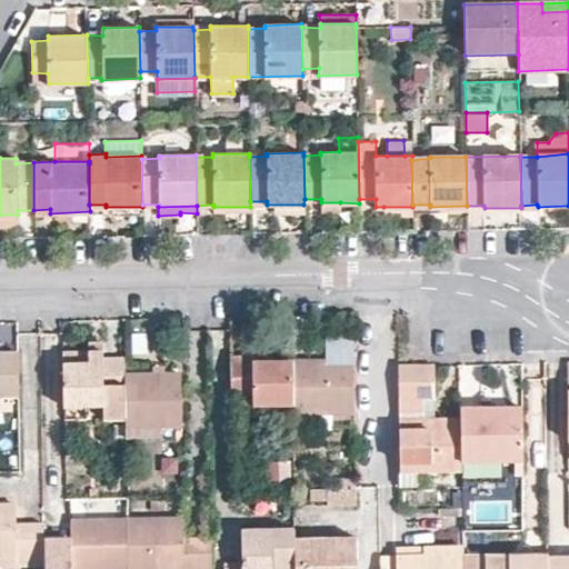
[(483,206),(467,206),(467,219),(495,217),(496,216),(521,216),(521,208),(485,208),(483,206)]
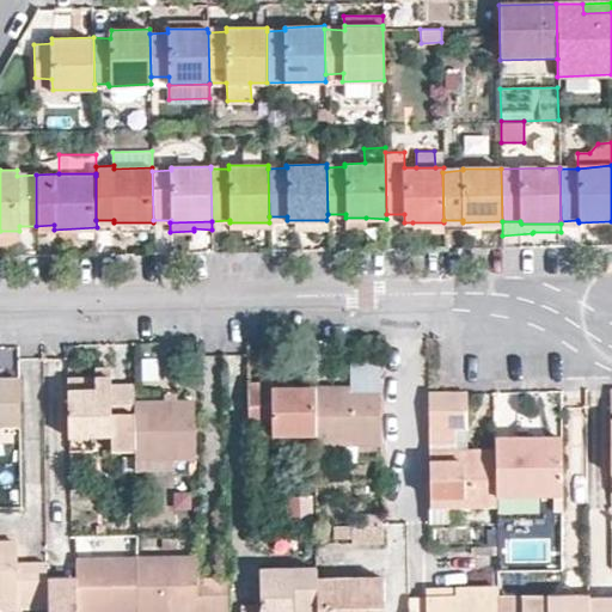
[(444,222),(412,222),(412,232),(444,232),(444,222)]
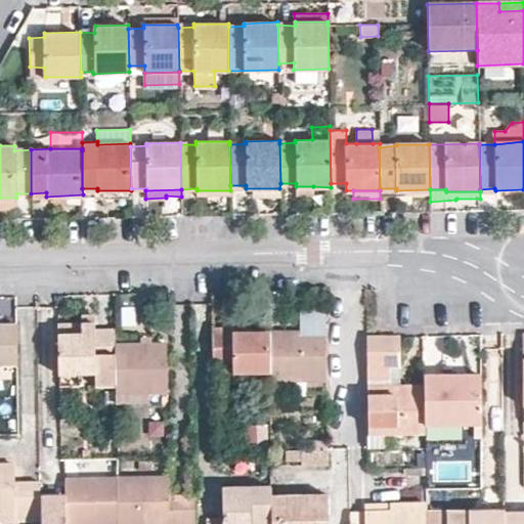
[(82,323),(94,323),(94,313),(82,315),(82,323)]
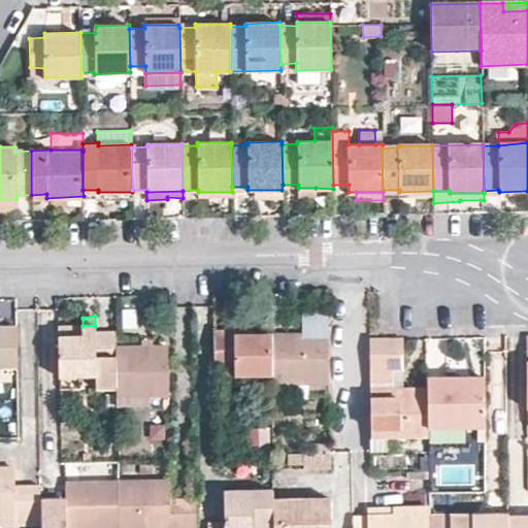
[(17,366),(15,326),(0,325),(0,366),(9,367),(17,366)]
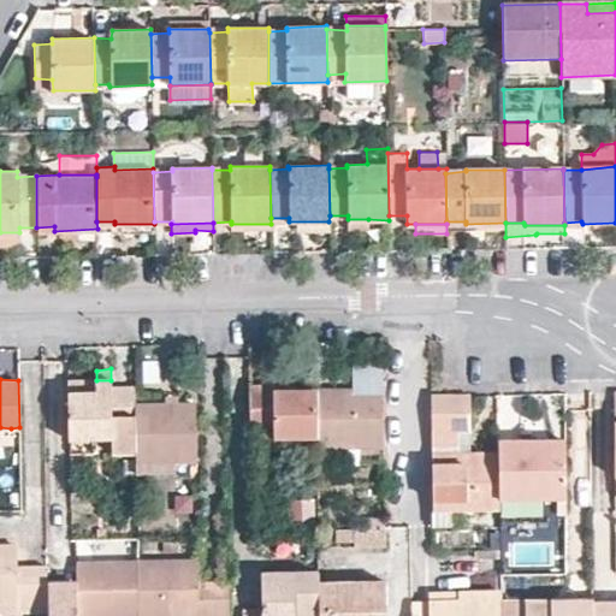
[(96,380),(69,380),(70,439),(111,439),(112,452),(136,451),(135,403),(135,388),(112,388),(111,380),(96,380)]
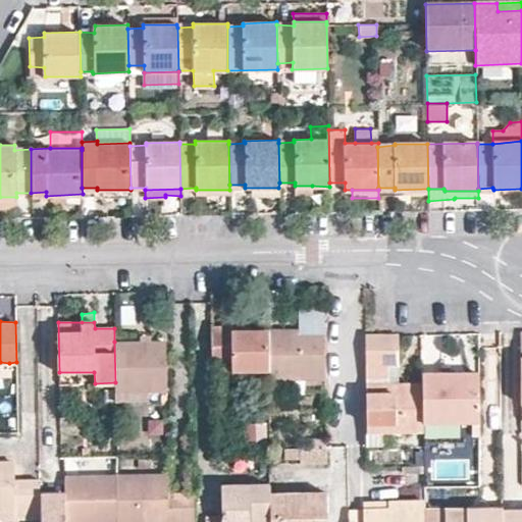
[(230,325),(211,326),(211,361),(231,360),(231,371),(269,370),(269,329),(230,329),(230,325)]
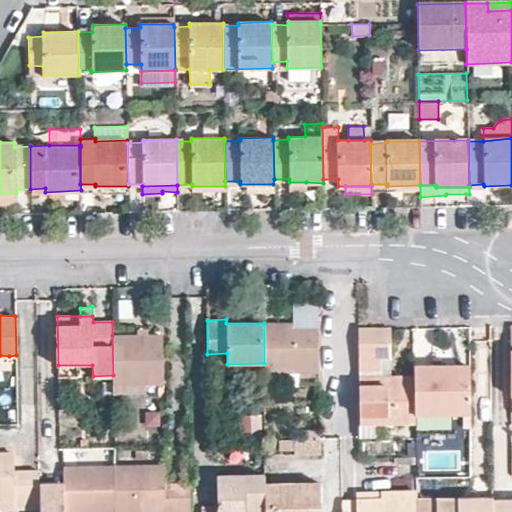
[(318,323),(264,323),(264,363),(264,371),(319,371),(318,323)]
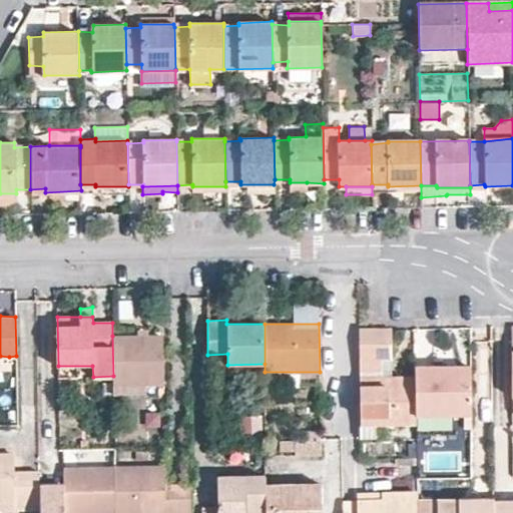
[(391,327),(369,328),(359,327),(359,359),(392,358),(391,327)]
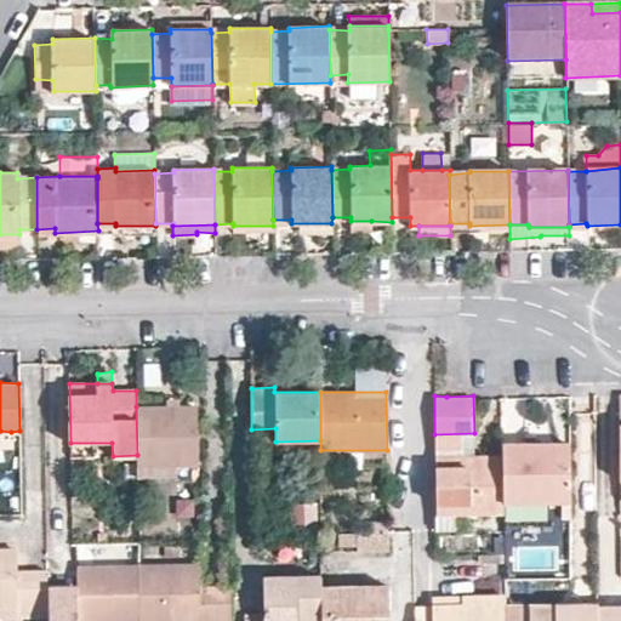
[(166,406),(136,406),(137,455),(137,477),(175,476),(175,463),(197,463),(195,406),(177,406),(166,406)]
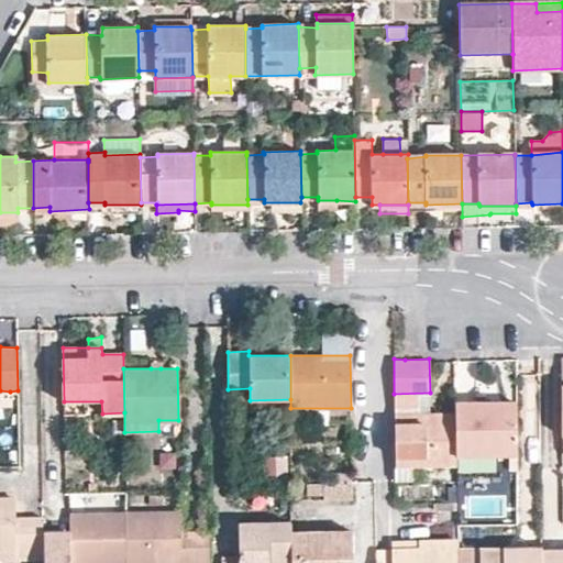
[(0,405),(10,406),(10,392),(0,390),(0,405)]
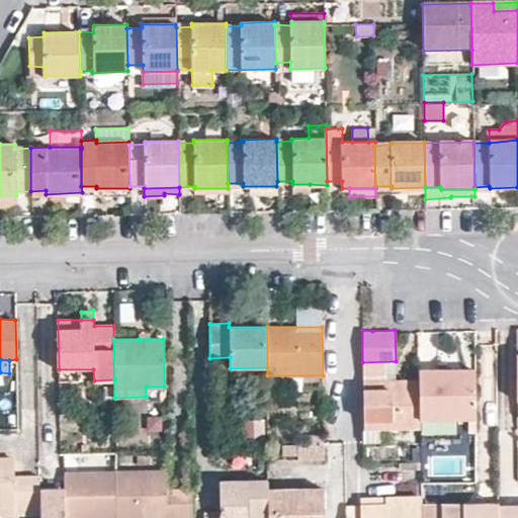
[(448,375),(447,369),(418,370),(419,380),(419,418),(477,418),(476,375),(448,375)]
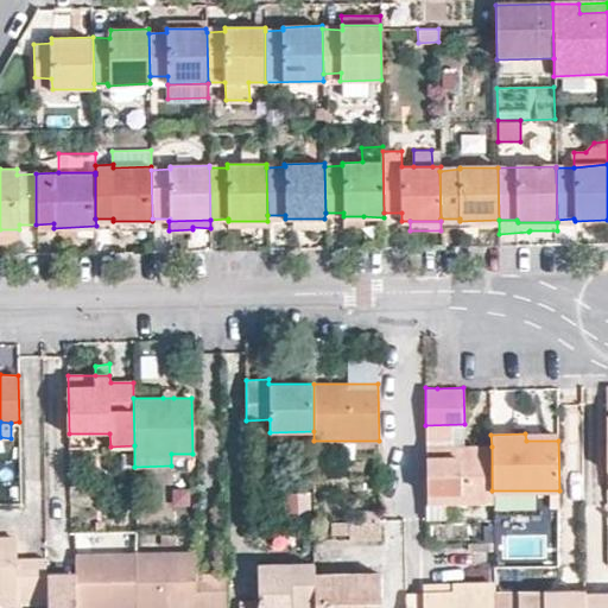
[(379,441),(314,441),(314,454),(379,453),(379,441)]
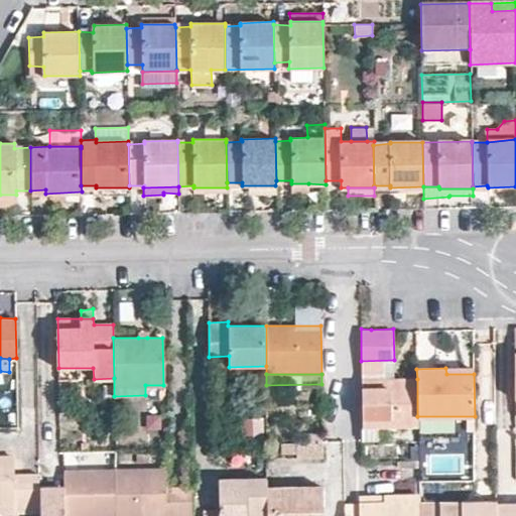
[(417,416),(417,379),(383,379),(383,386),(362,387),(363,426),(417,426),(417,416)]
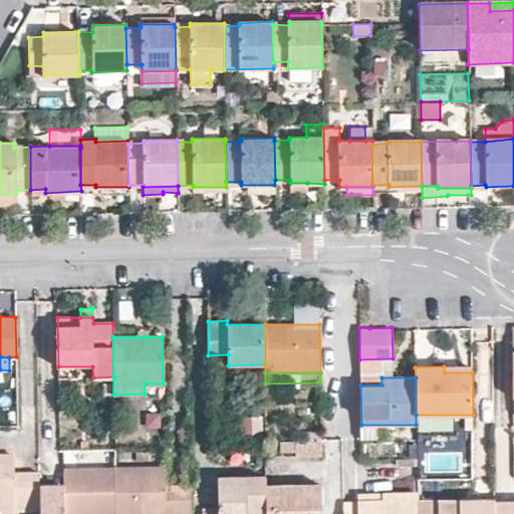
[(241,442),(261,441),(261,421),(241,422),(241,442)]
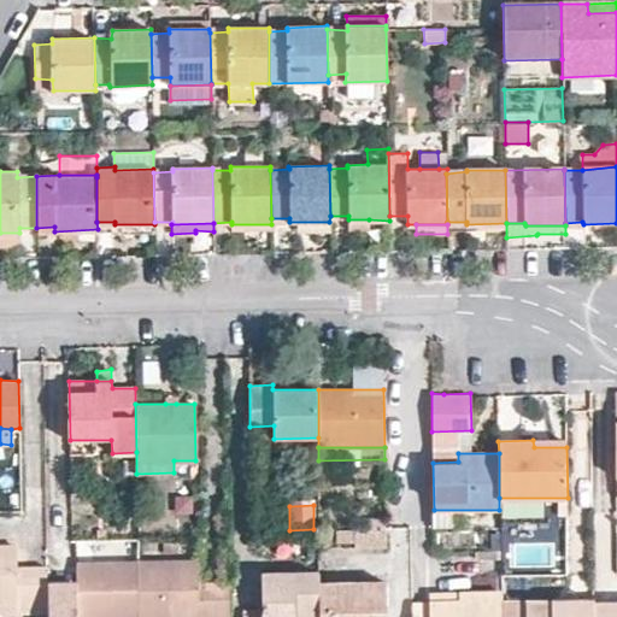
[(386,547),(386,523),(370,523),(370,538),(350,539),(350,547),(386,547)]
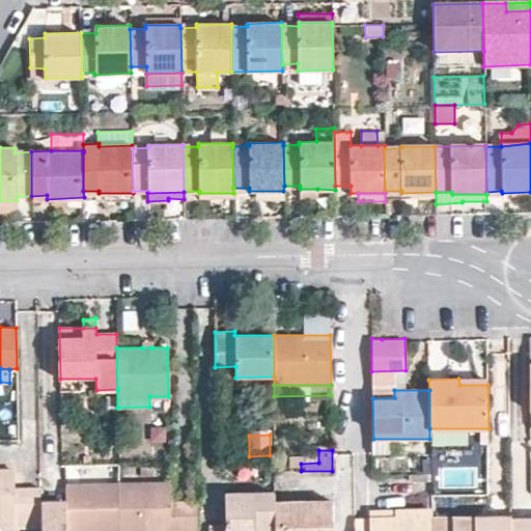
[(40,503),(39,487),(15,488),(14,471),(0,471),(0,518),(14,518),(15,526),(40,526),(40,503)]
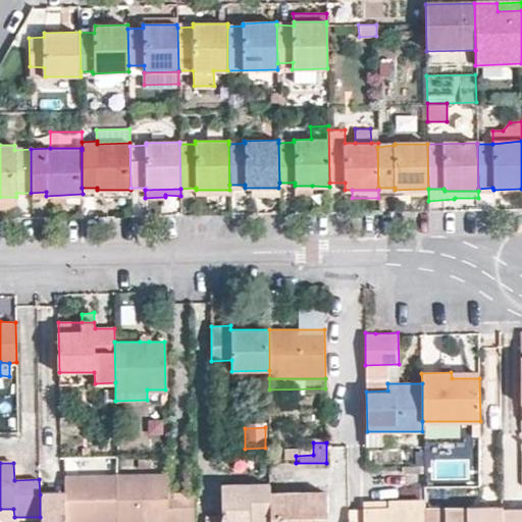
[(193,521),(193,492),(169,492),(169,474),(116,475),(117,521),(116,521),(193,521)]
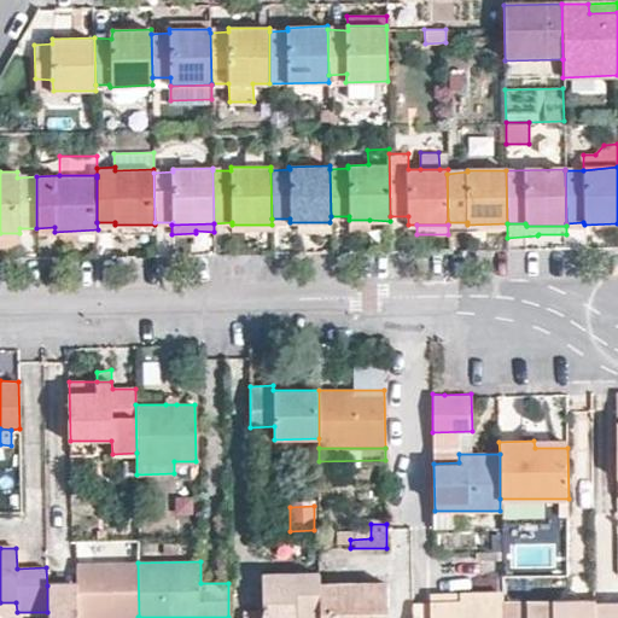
[(139,617),(138,563),(76,564),(77,617),(105,617),(139,617)]
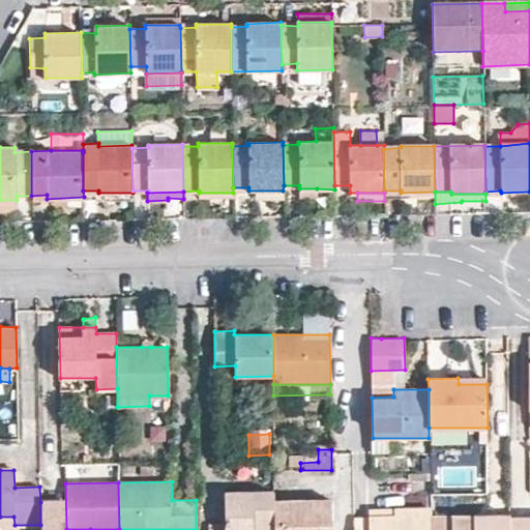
[(274,529),(274,500),(274,492),(225,493),(225,524),(209,524),(209,529),(274,529)]
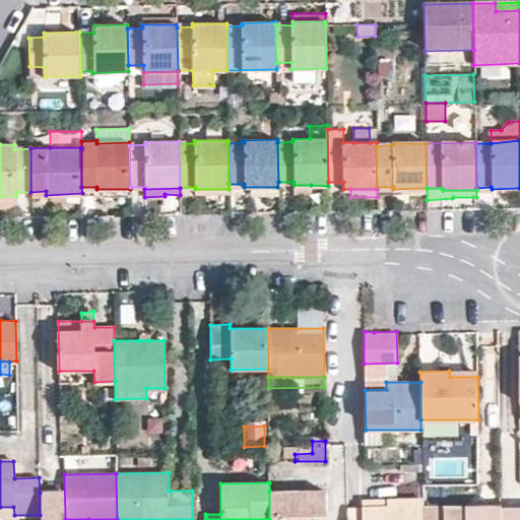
[(325,519),(325,491),(269,491),(269,519),(325,519)]
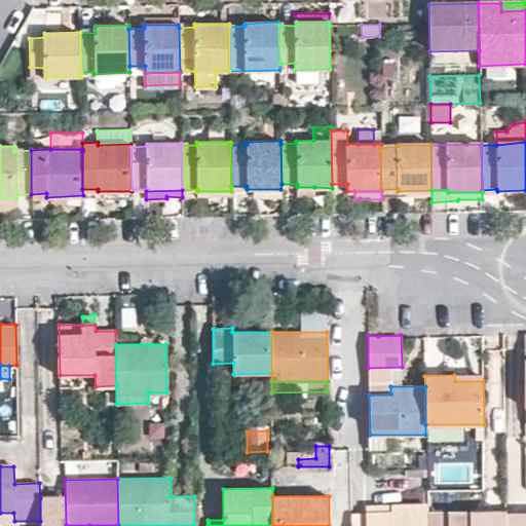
[(40,498),(40,521),(40,525),(55,525),(55,498),(40,498)]
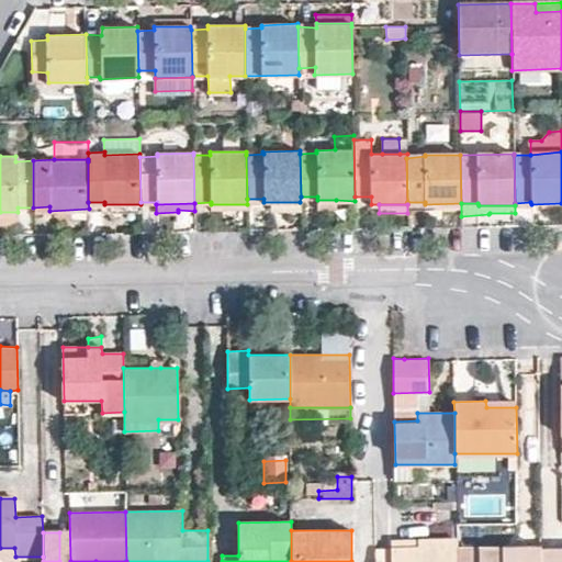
[(457,561),(457,548),(457,538),(417,538),(417,547),(392,547),(374,548),(374,561),(457,561)]
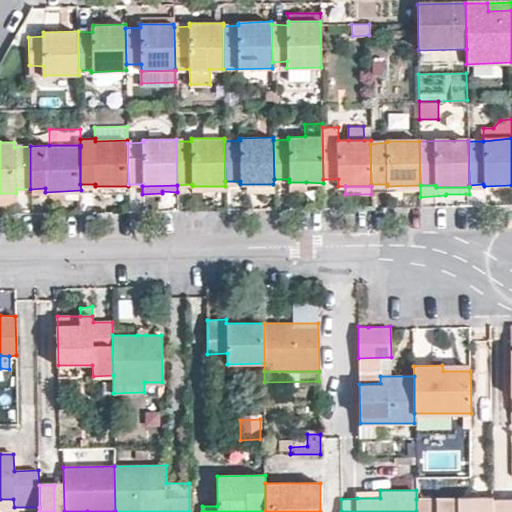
[(380,498),(380,490),(357,490),(357,498),(380,498)]
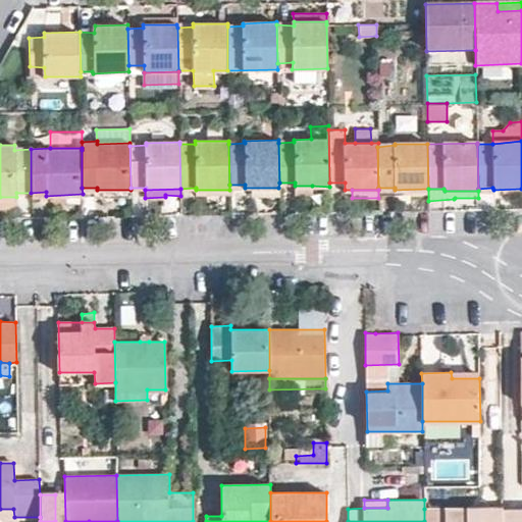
[(502,521),(502,511),(502,508),(424,509),(424,521),(502,521)]
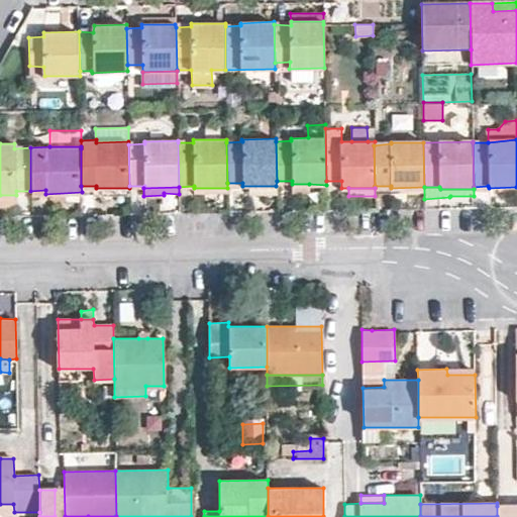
[(13,504),(0,504),(0,512),(14,512),(13,504)]
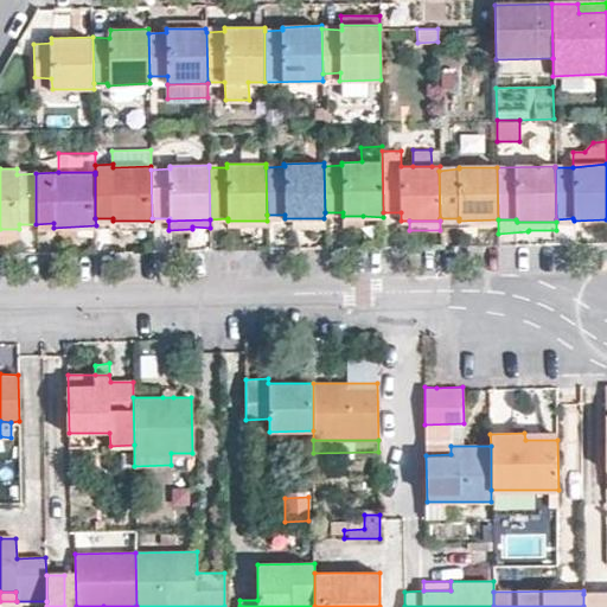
[(606,606),(606,593),(583,594),(583,606),(606,606)]
